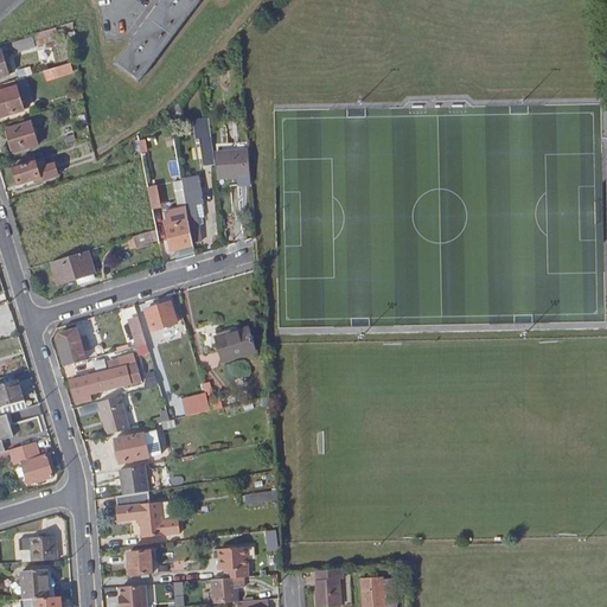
[(163,0),(115,64),(140,82),(199,0),(163,0)]
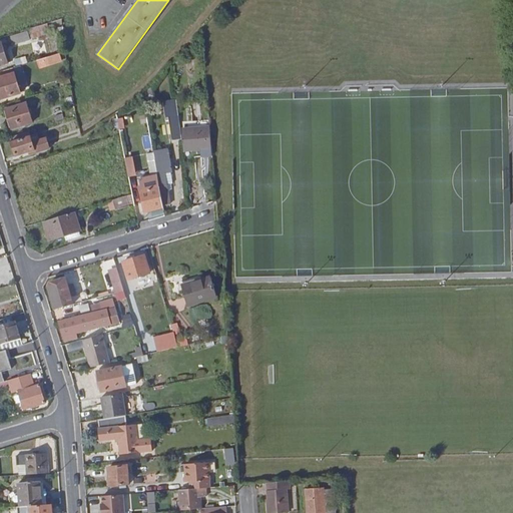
[(46,24),(26,31),(26,32),(29,39),(49,33),(46,24)]
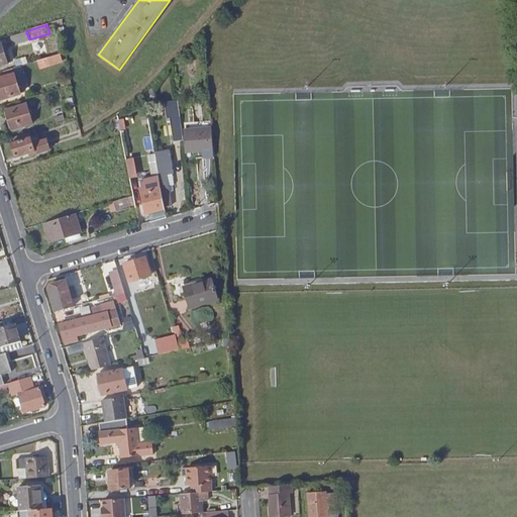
[(29,39),(26,32),(3,39),(6,48),(29,41),(29,39)]
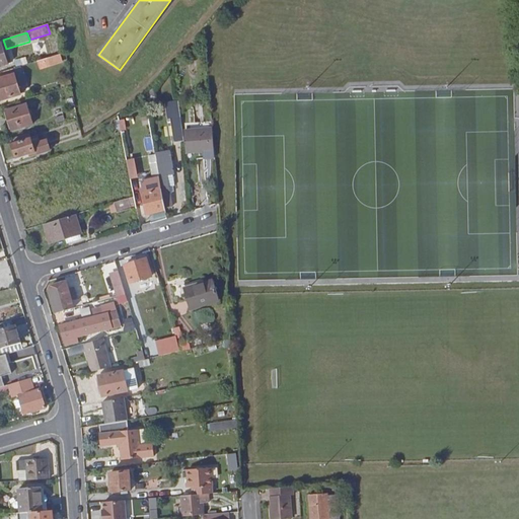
[(0,45),(0,67),(11,65),(6,51),(3,52),(0,46),(0,45)]
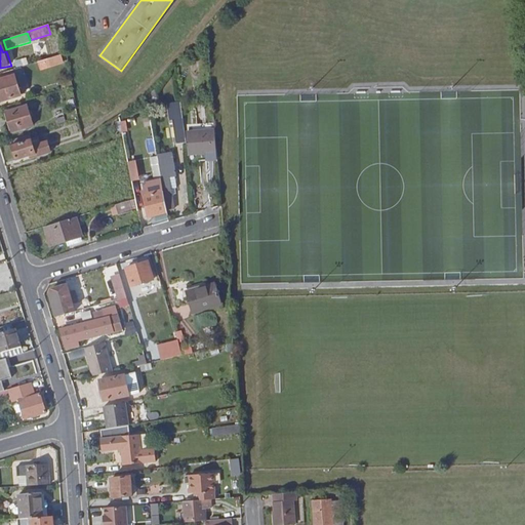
[(59,56),(45,62),(47,69),(63,65),(59,56)]
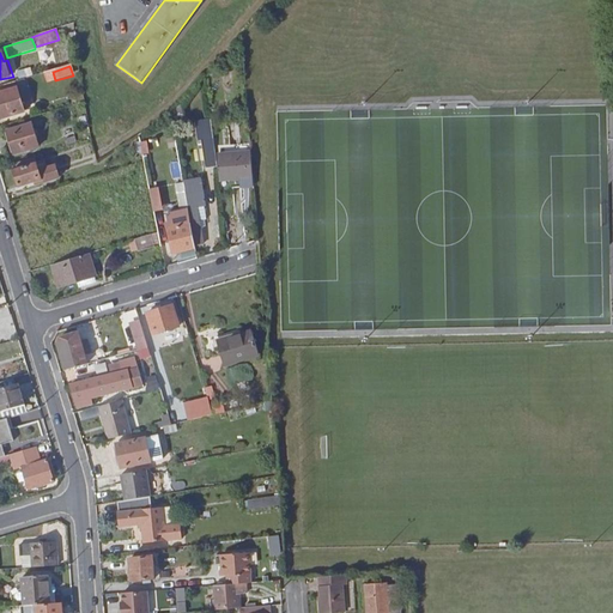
[(20,77),(32,74),(30,67),(19,70),(20,77)]
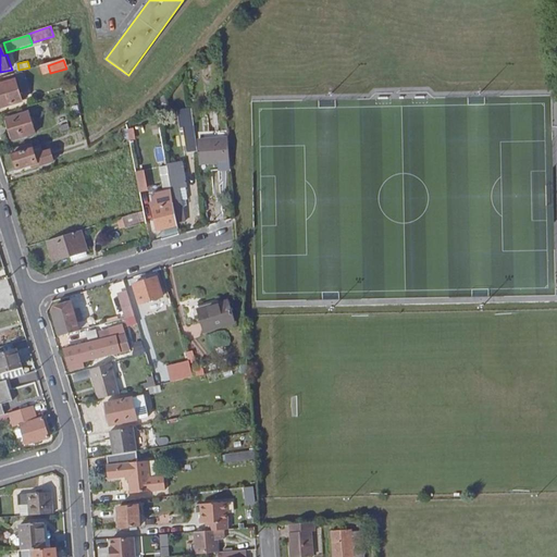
[(15,81),(0,84),(0,108),(22,102),(15,81)]
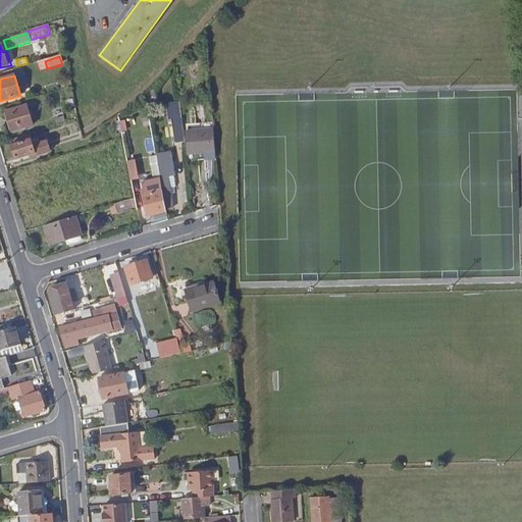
[(27,106),(5,113),(11,133),(33,125),(27,106)]
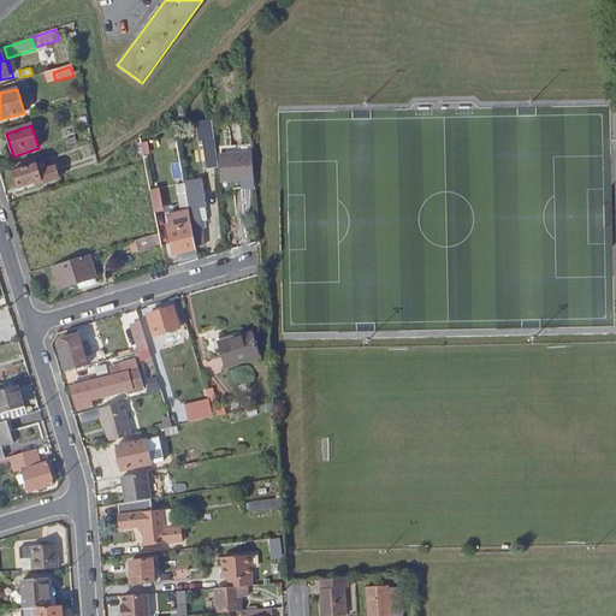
[(253,179),(250,154),(215,158),(219,183),(240,181),(253,179)]
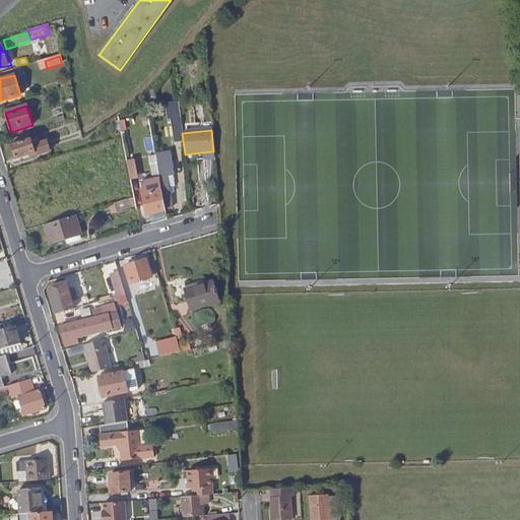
[(31,146),(27,135),(9,140),(15,159),(27,155),(29,159),(50,153),(46,142),(31,146)]
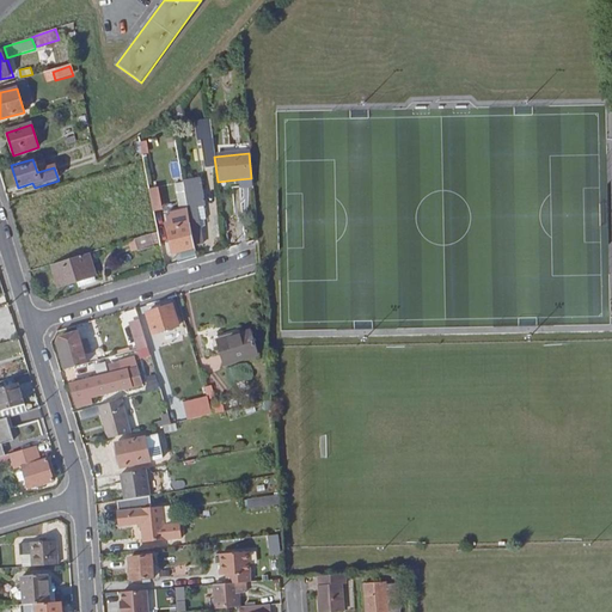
[(178,160),(170,163),(172,177),(181,176),(178,160)]
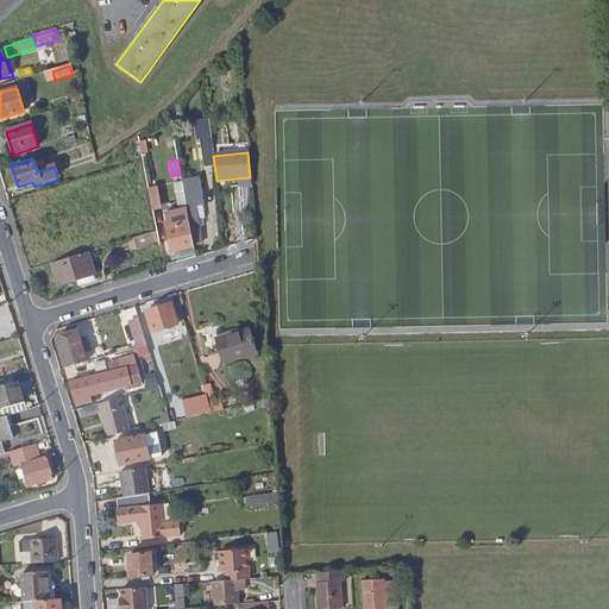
[(152,209),(163,208),(157,186),(148,187),(152,209)]
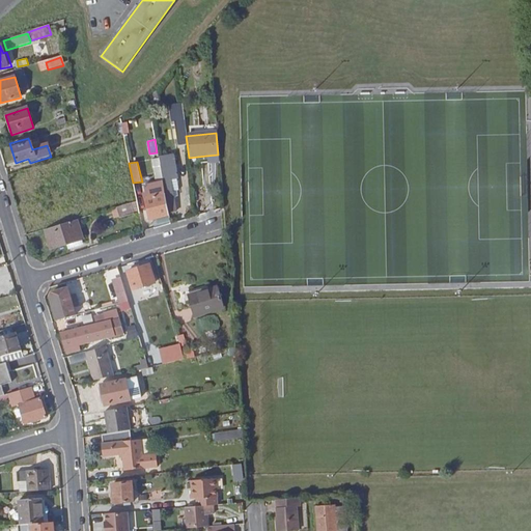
[(171,164),(160,166),(160,167),(163,183),(165,196),(172,194),(170,182),(174,180),(171,164)]
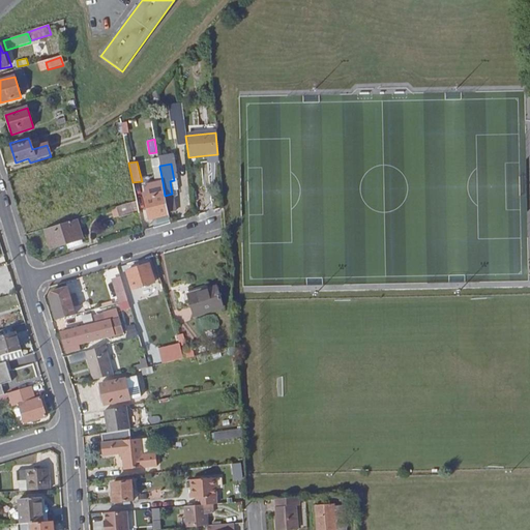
[(163,182),(159,167),(151,169),(154,183),(163,182)]
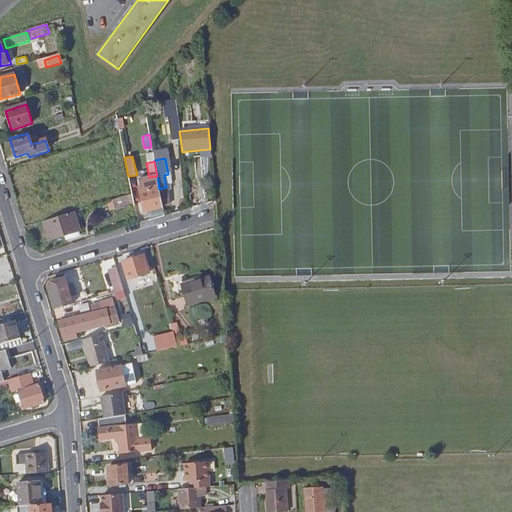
[(144,212),(162,208),(159,189),(140,192),(139,185),(130,187),(132,196),(133,202),(142,200),(144,212)]
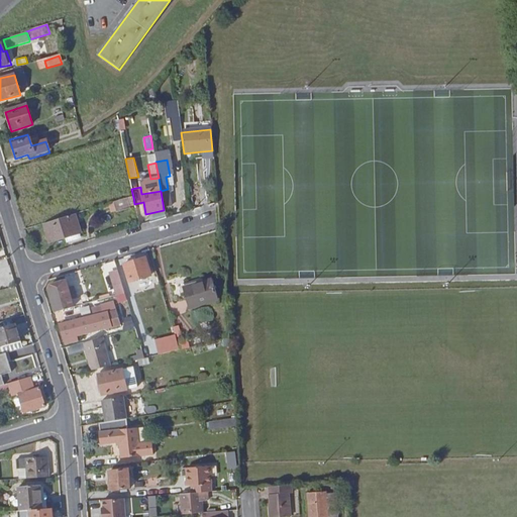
[(131,209),(128,199),(115,203),(118,213),(131,209)]
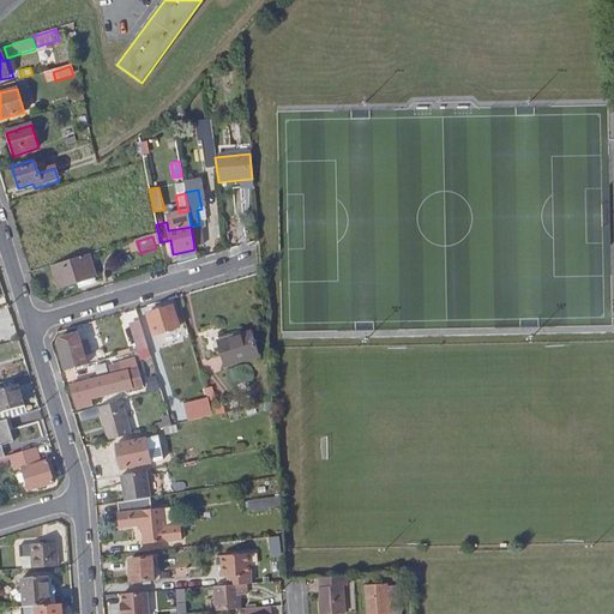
[(90,254),(54,265),(61,288),(97,278),(90,254)]
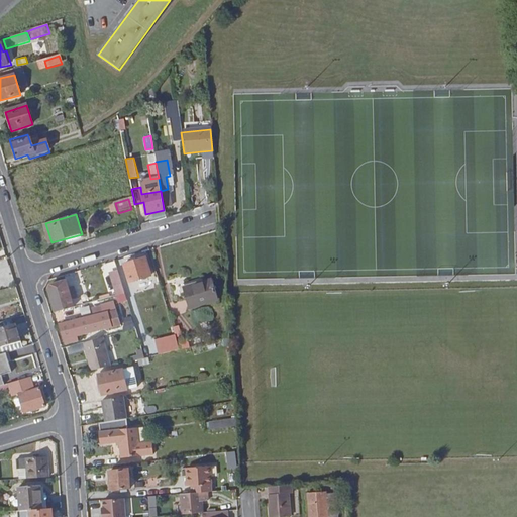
[(146,259),(125,266),(133,290),(153,284),(146,259)]
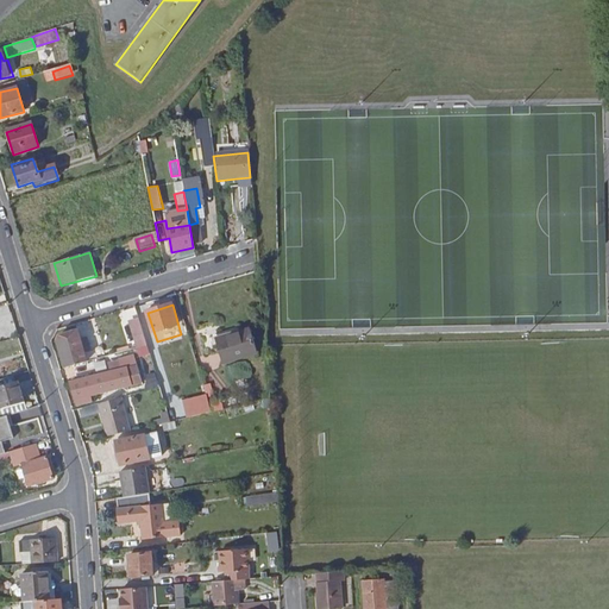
[(139,357),(151,353),(139,316),(127,320),(139,357)]
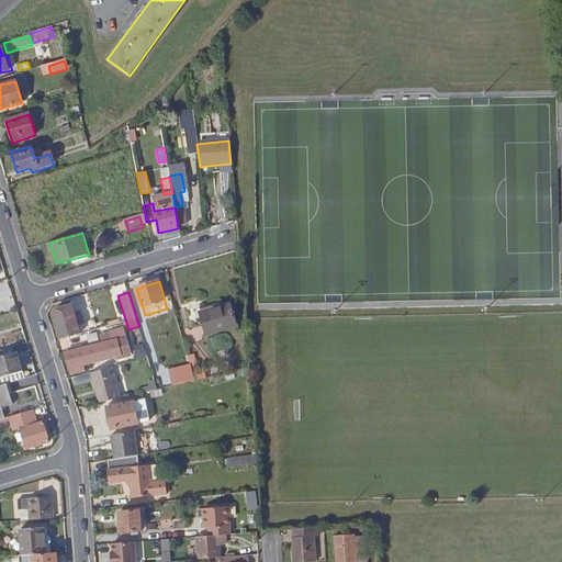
[(54,315),(62,341),(81,335),(77,322),(82,321),(80,315),(85,314),(81,304),(57,312),(54,315)]
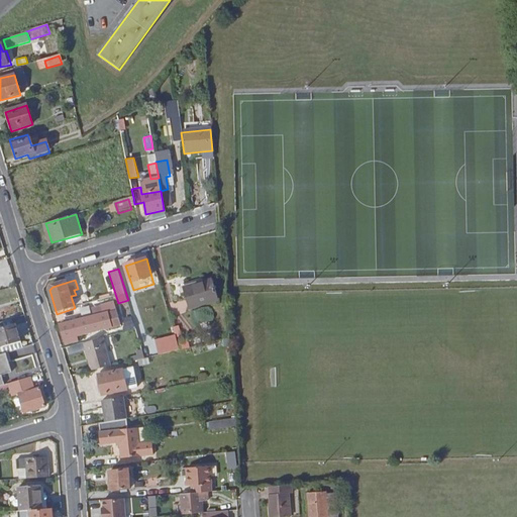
[(204,280),(179,287),(182,296),(186,295),(190,310),(219,301),(213,282),(205,284),(204,280)]
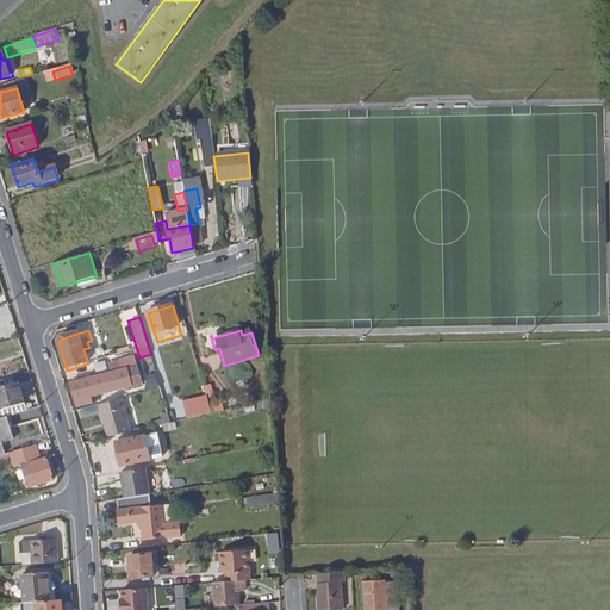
[(105,360),(94,361),(95,371),(106,369),(105,360)]
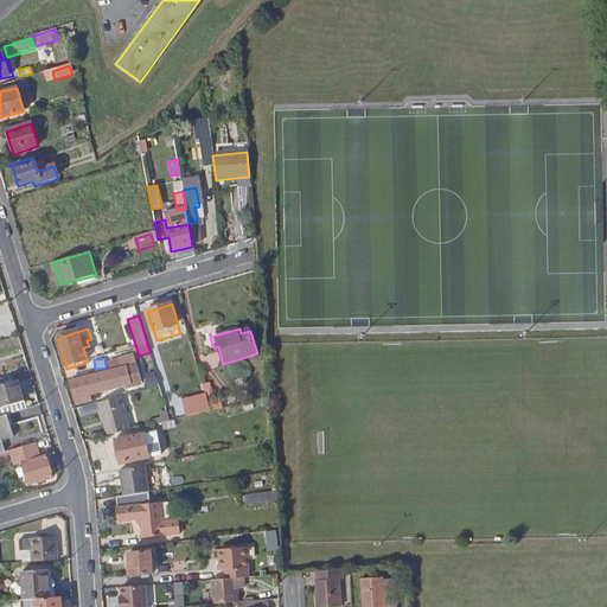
[(128,369),(71,383),(78,406),(94,402),(93,396),(133,385),(128,369)]
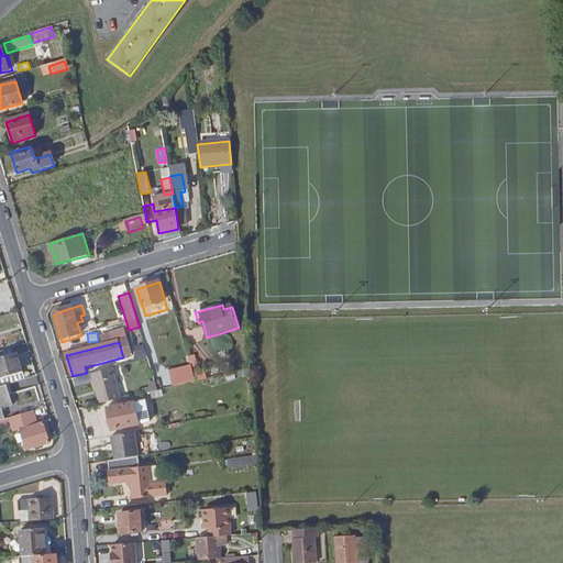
[(10,349),(0,351),(0,386),(22,379),(14,353),(12,354),(10,349)]
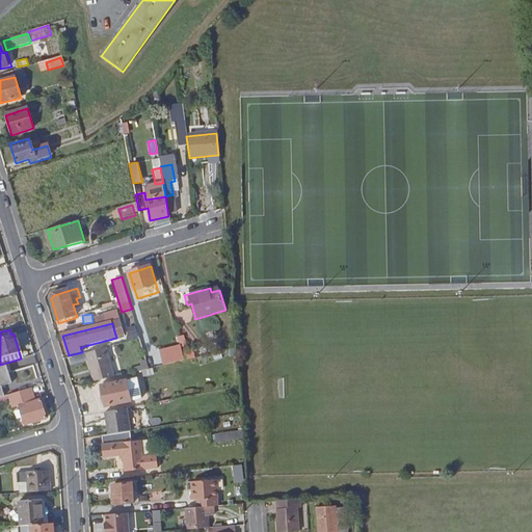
[(217,329),(198,334),(200,341),(219,337),(217,329)]
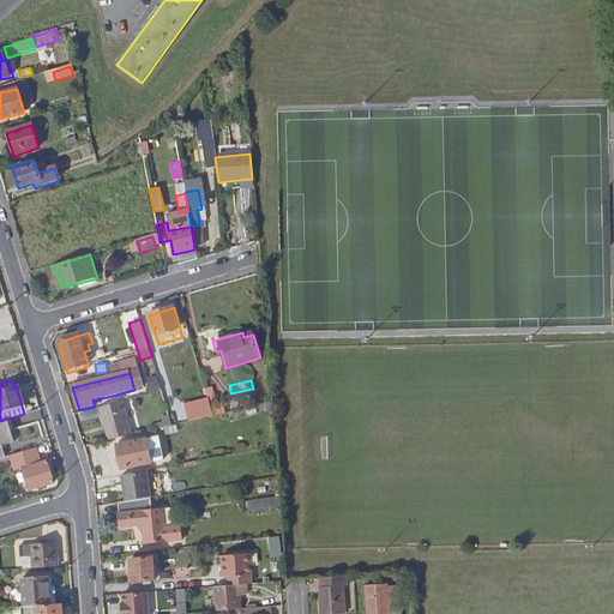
[(212,386),(205,387),(208,399),(215,398),(212,386)]
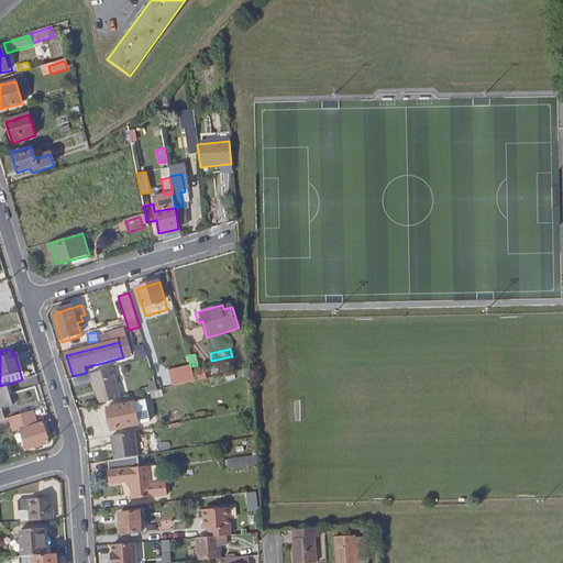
[(101,406),(123,400),(113,368),(92,375),(101,406)]
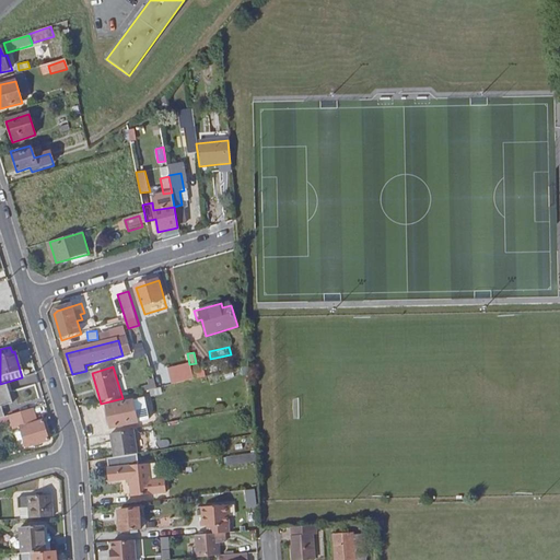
[(197,381),(206,377),(205,370),(194,372),(197,381)]
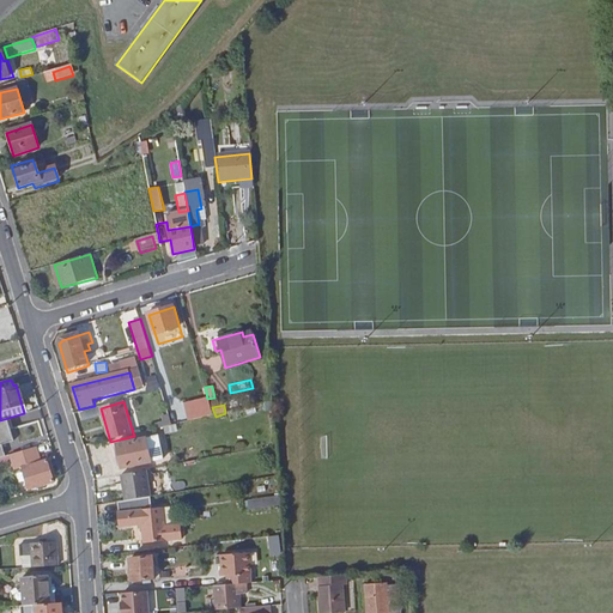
[(19,453),(37,448),(28,419),(5,426),(7,432),(12,431),(19,453)]
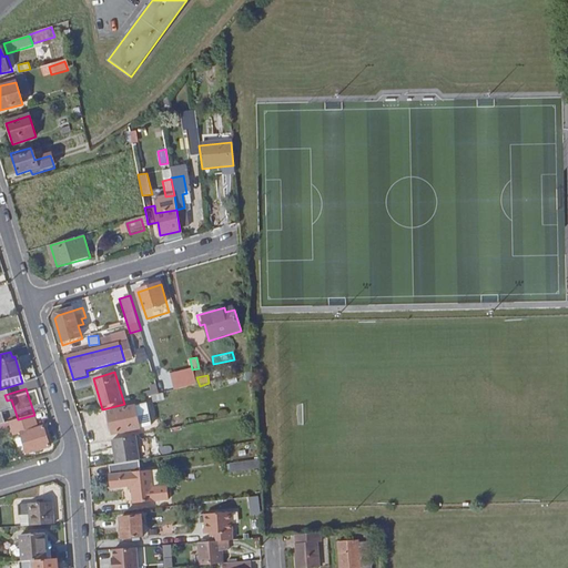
[(137,407),(110,414),(114,435),(142,429),(137,407)]
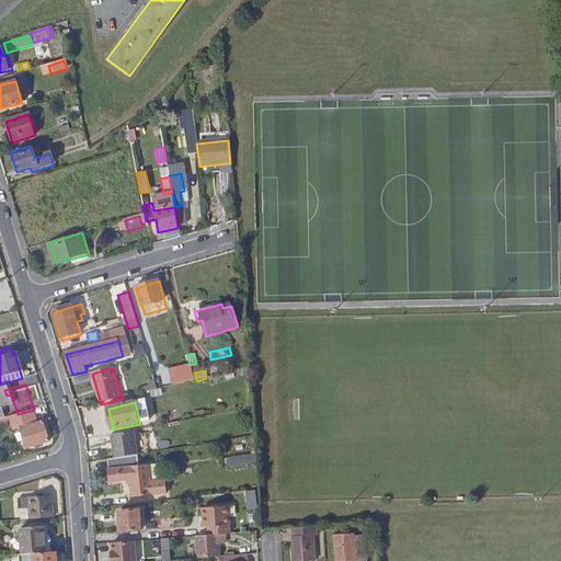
[(43,423),(20,430),(25,449),(49,443),(43,423)]
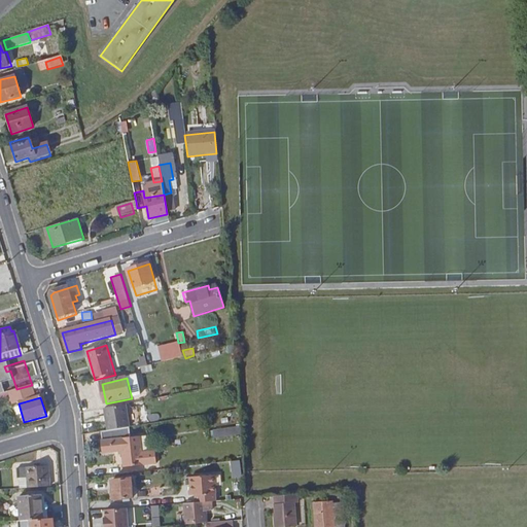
[(103,408),(106,430),(131,426),(127,403),(103,408)]
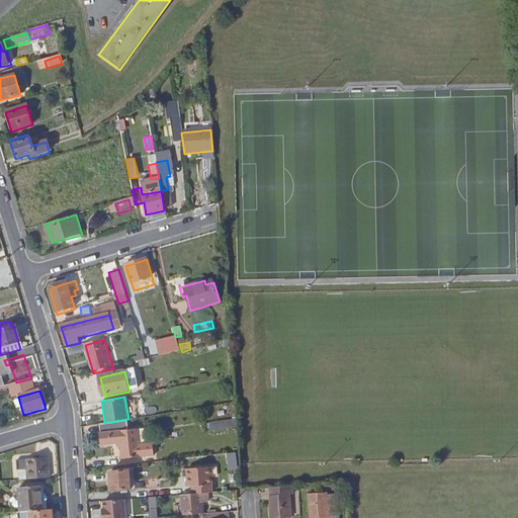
[(233,418),(206,424),(208,432),(235,426),(233,418)]
